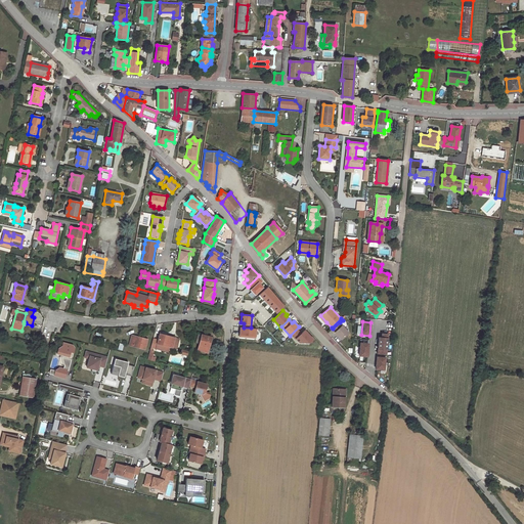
[(340,322),(333,329),(332,330),(335,333),(336,332),(342,339),(349,333),(340,322)]
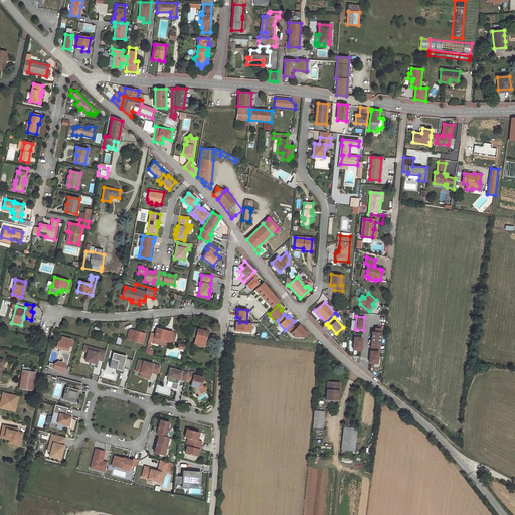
[(246,322),(239,322),(236,321),(235,331),(250,332),(251,323),(246,322)]
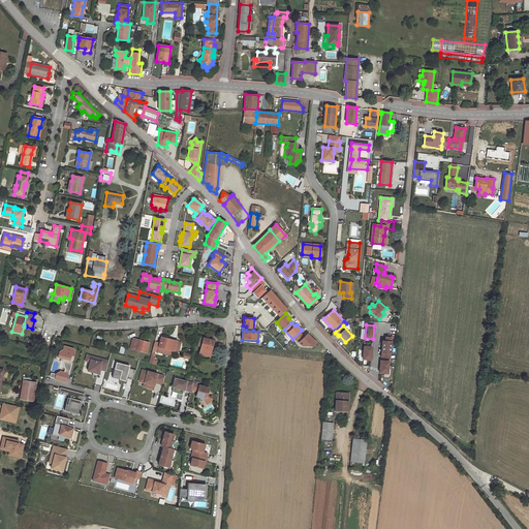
[(177,341),(161,337),(157,351),(164,353),(165,349),(170,350),(179,352),(180,348),(175,347),(177,341)]
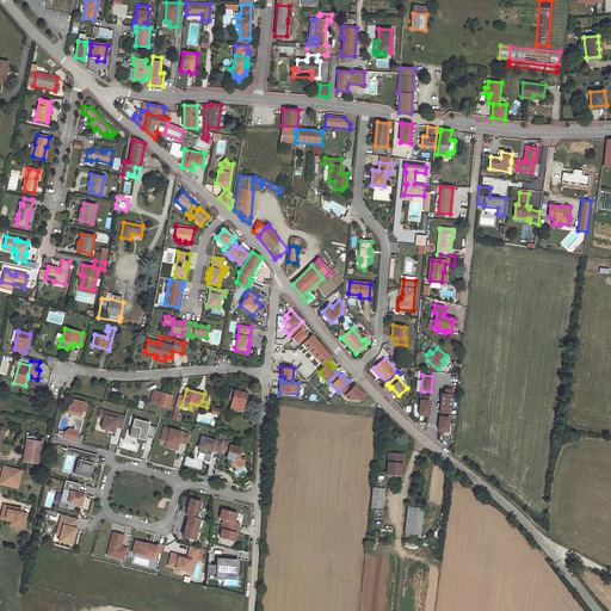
[(450,414),(452,389),(445,389),(445,394),(442,393),(439,413),(450,414)]
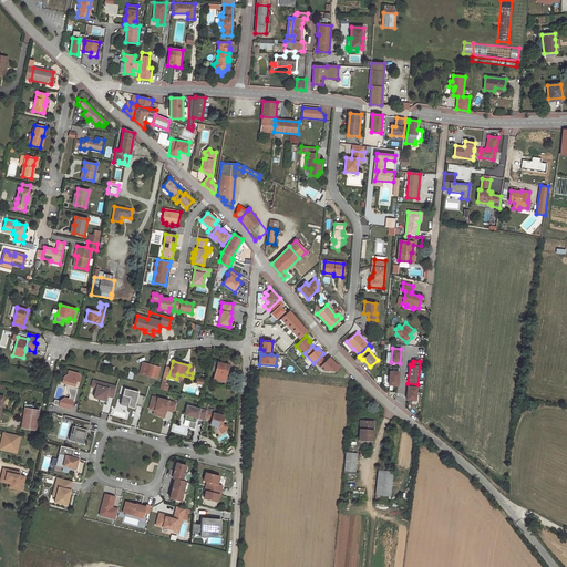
[(140,373),(156,378),(160,368),(147,364),(146,364),(143,363),(140,373)]
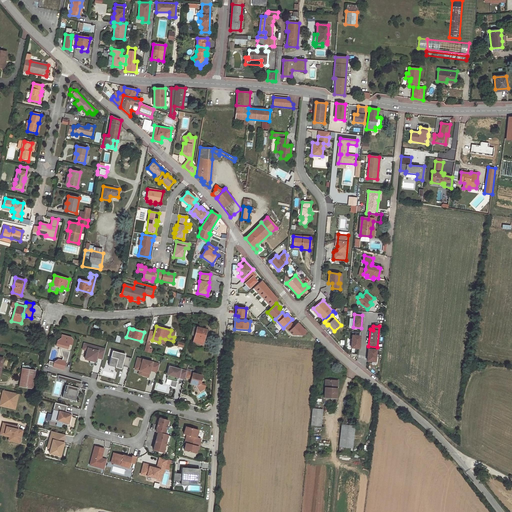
[(197,330),(195,336),(194,342),(203,345),(206,332),(197,330)]
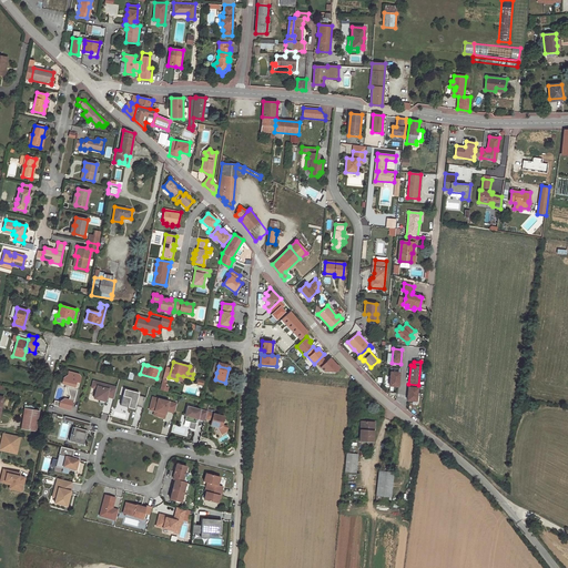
[(77,374),(68,372),(68,375),(63,377),(62,383),(67,384),(71,385),(69,394),(69,396),(69,399),(64,398),(60,402),(59,403),(53,402),(53,405),(70,409),(72,402),(74,402),(77,392),(75,392),(77,388),(78,389),(81,377),(75,376),(77,374)]
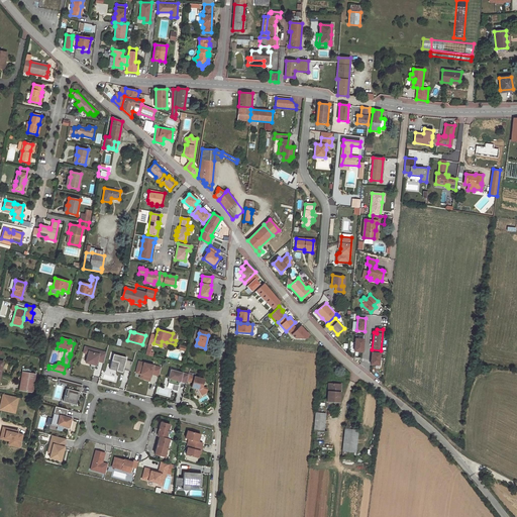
[(364,339),(355,338),(354,351),(363,351),(364,339)]
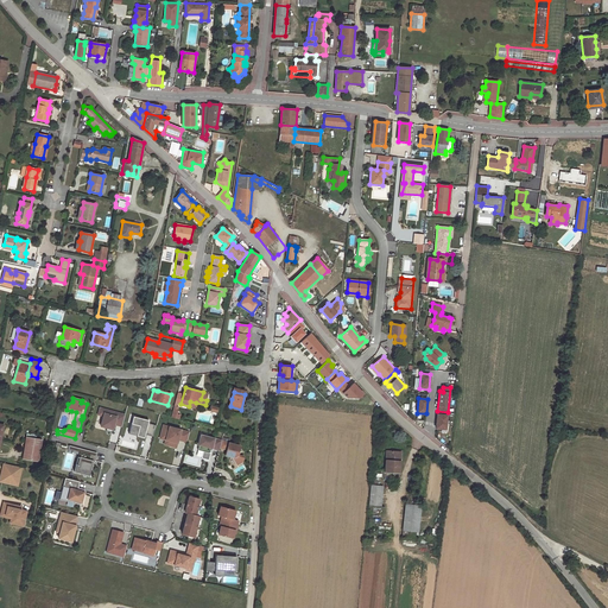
[(116,412),(101,407),(96,425),(105,428),(105,426),(106,424),(113,426),(121,428),(124,417),(115,415),(116,412)]
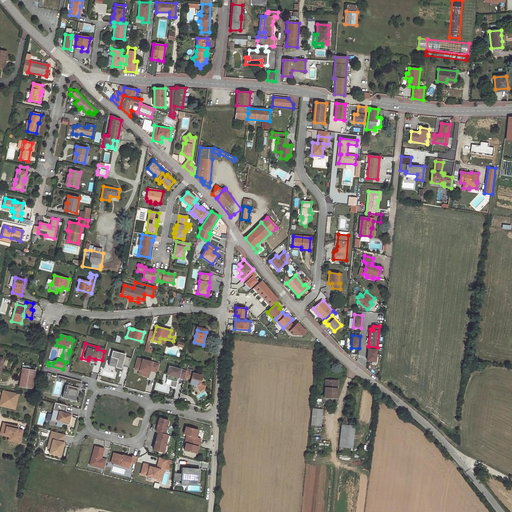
[(376,350),(368,349),(367,361),(375,362),(376,350)]
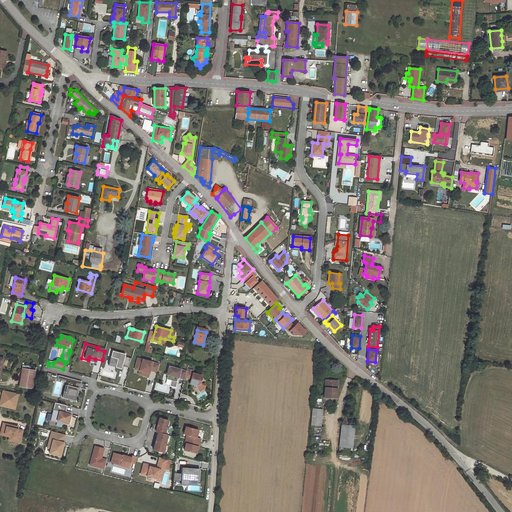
[(125,354),(112,351),(108,365),(115,367),(116,364),(122,366),(129,368),(132,358),(124,356),(125,354)]
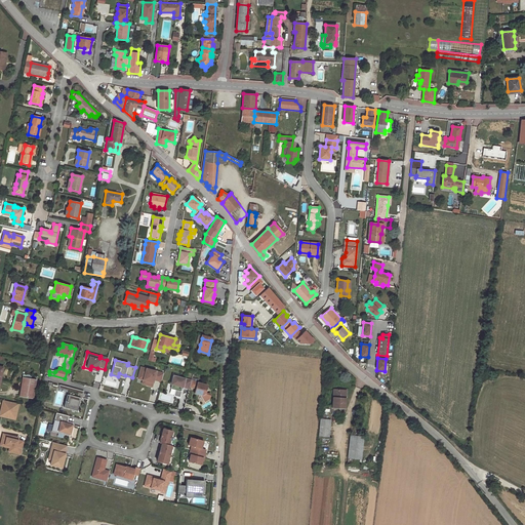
[(163,373),(140,367),(137,378),(143,379),(148,381),(147,385),(152,387),(154,379),(161,381),(163,373)]
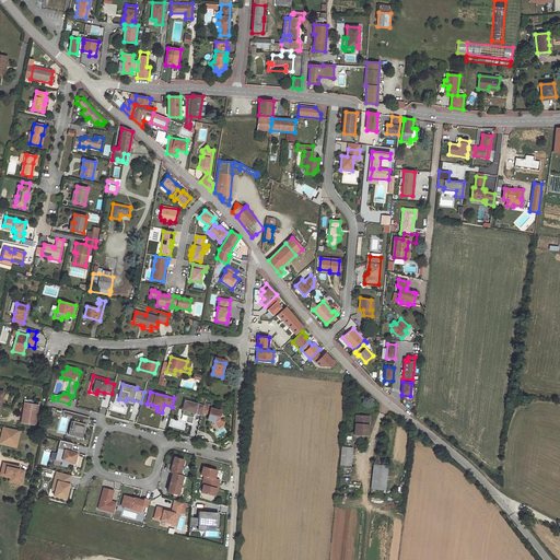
[(202,412),(203,406),(185,400),(183,409),(184,409),(182,415),(187,416),(186,422),(193,423),(194,417),(193,417),(194,415),(195,415),(195,412),(201,415),(202,412)]
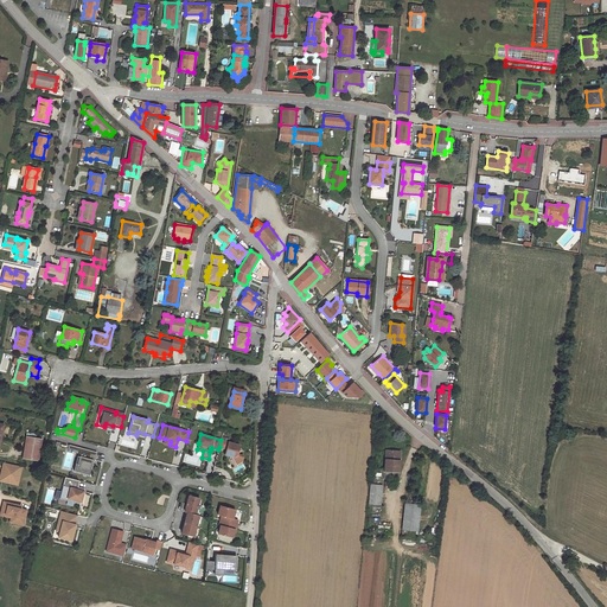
[(26,436),(23,459),(38,461),(42,439),(26,436)]
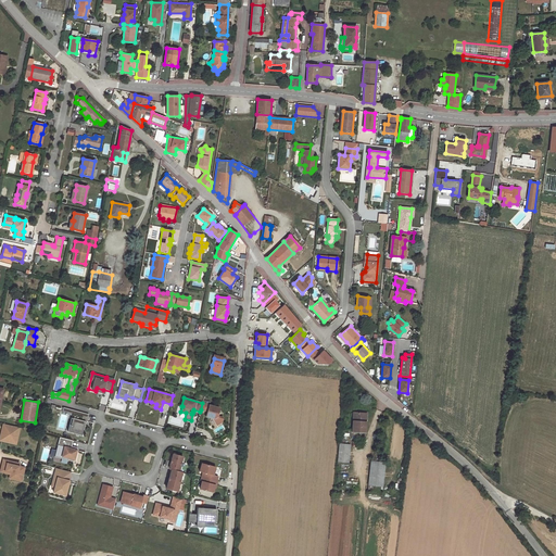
[(219,407),(202,403),(201,409),(205,411),(207,409),(207,412),(206,416),(214,418),(214,420),(216,425),(222,421),(223,417),(217,416),(219,407)]
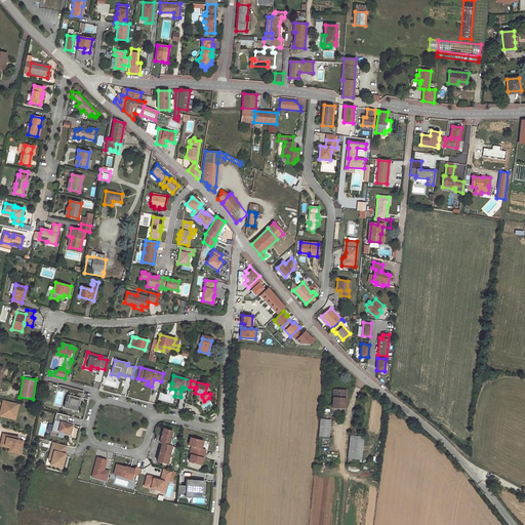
[(341,396),(342,388),(332,387),(330,406),(344,407),(345,396),(341,396)]
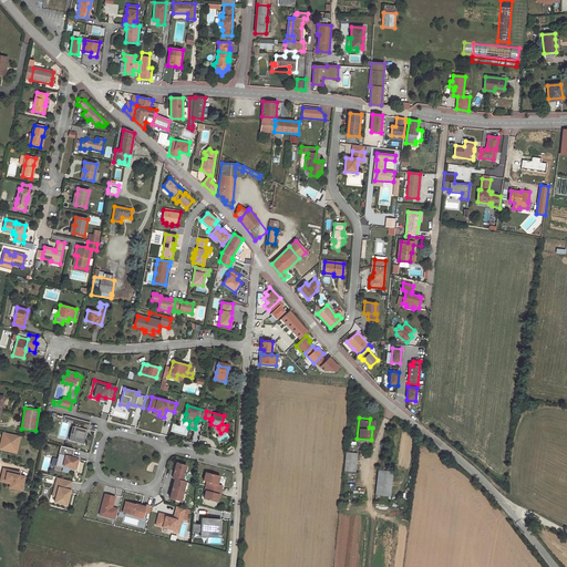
[(90,422),(75,419),(74,422),(70,440),(83,443),(86,430),(88,430),(90,422)]
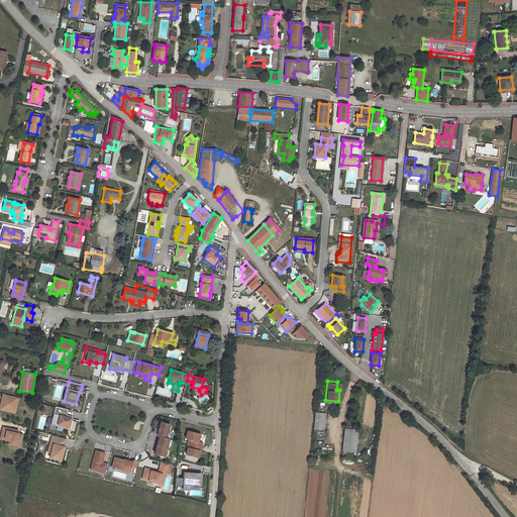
[(18,397),(3,394),(2,399),(4,399),(2,405),(4,405),(3,410),(11,412),(12,410),(14,409),(15,409),(18,397)]
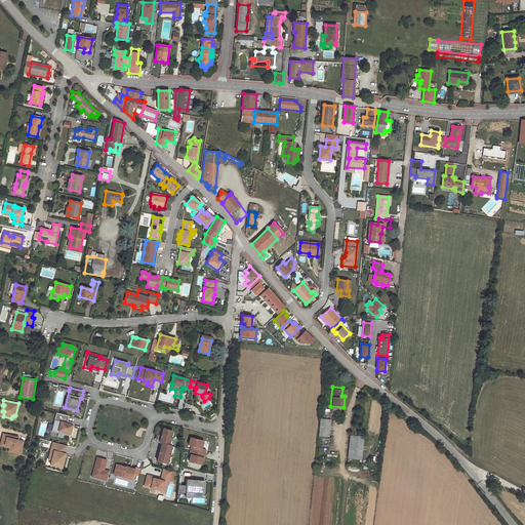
[(69,416),(56,412),(51,431),(57,433),(58,431),(65,433),(64,434),(69,436),(73,422),(71,422),(69,423),(67,423),(67,421),(69,416)]
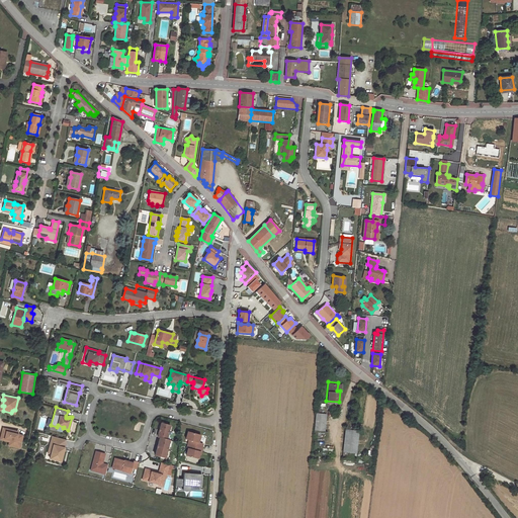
[(325,412),(315,411),(314,428),(323,429),(325,412)]
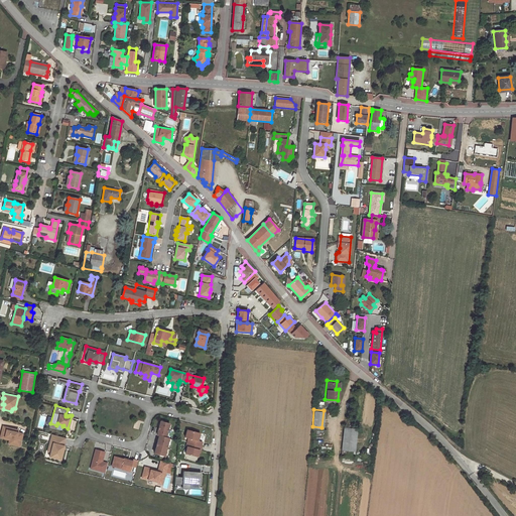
[(169,423),(160,421),(157,435),(159,435),(154,454),(164,456),(169,438),(165,437),(169,423)]
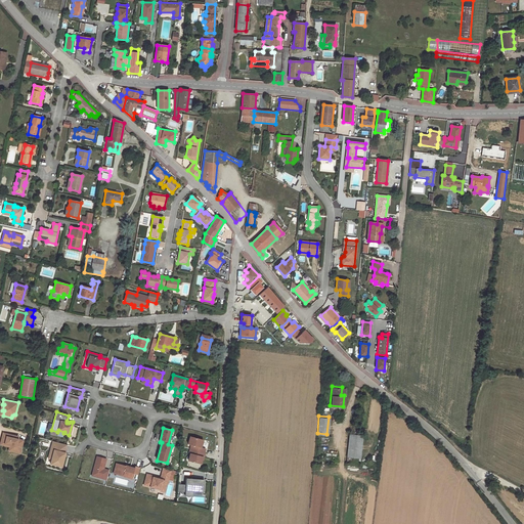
[(362,433),(349,431),(347,455),(359,457),(362,433)]
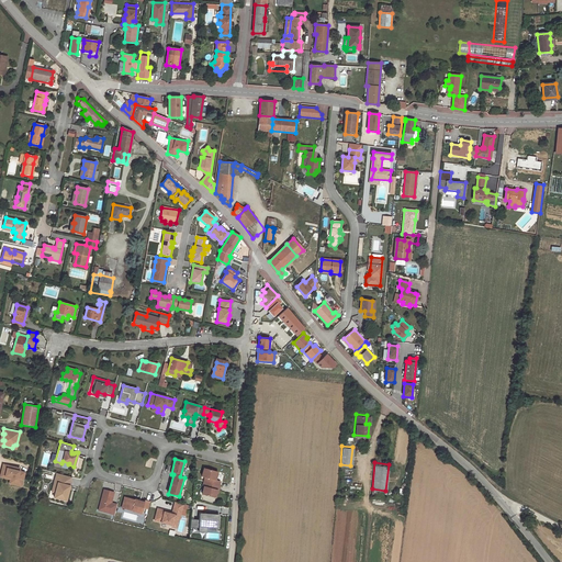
[(20,469),(3,465),(1,475),(12,478),(13,480),(12,484),(21,486),(24,473),(19,472),(20,469)]
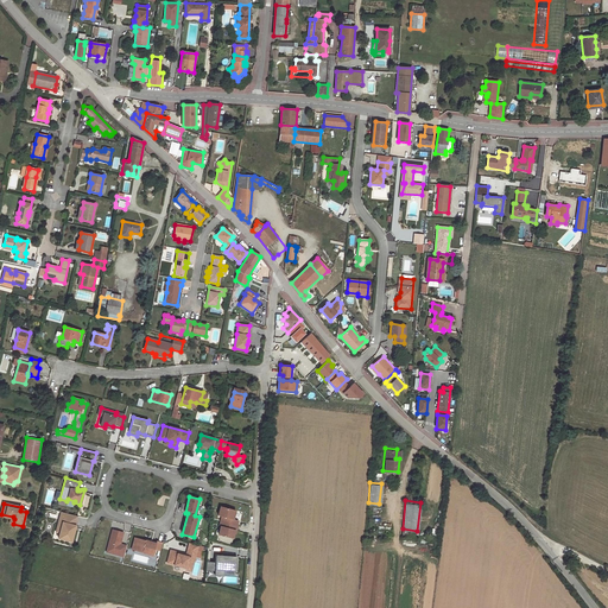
[(235,510),(221,506),(219,515),(222,517),(220,526),(221,526),(219,534),(233,538),(235,530),(236,530),(238,525),(239,520),(233,519),(235,510)]
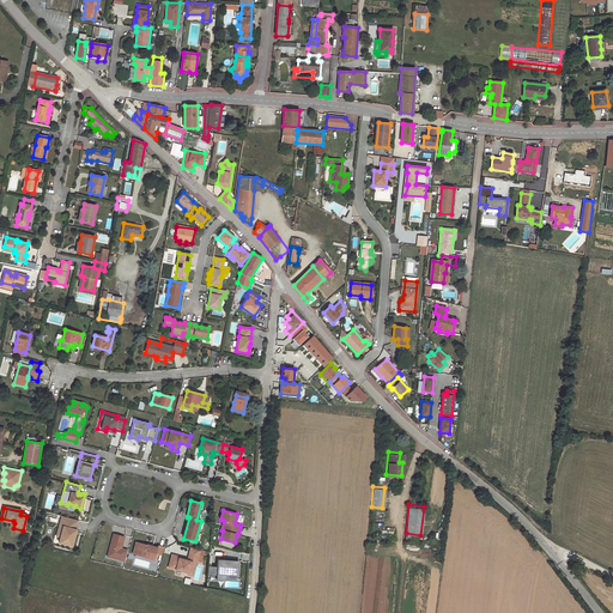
[(74,520),(61,516),(59,526),(62,527),(60,538),(59,542),(72,546),(76,530),(76,529),(71,529),(74,520)]
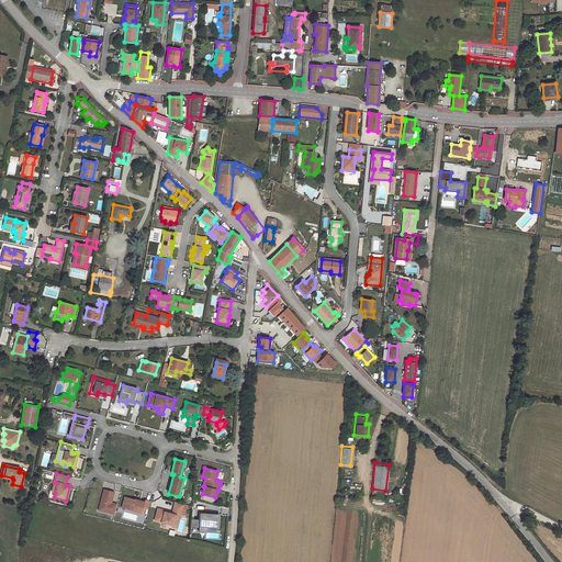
[(12,478),(1,475),(0,476),(10,480),(9,483),(12,484),(13,480),(12,478)]
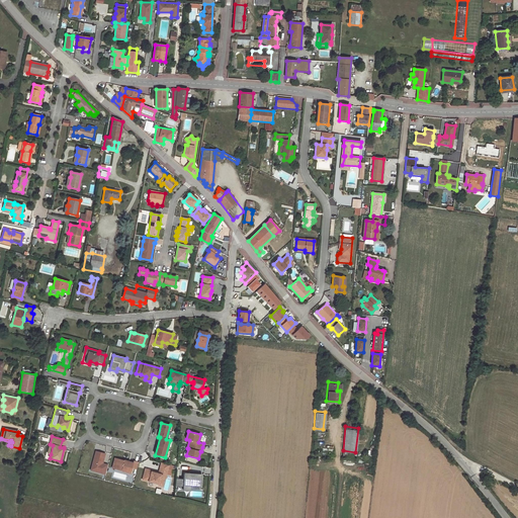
[(105,475),(108,465),(102,463),(105,453),(96,451),(92,466),(97,467),(96,471),(105,475)]
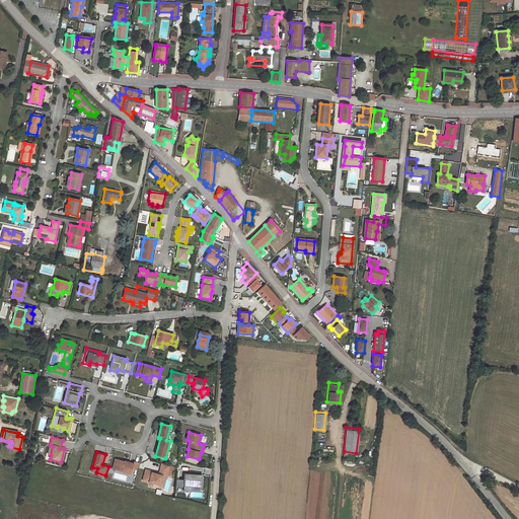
[(137,470),(139,463),(134,461),(133,464),(116,459),(113,469),(131,474),(132,469),(137,470)]
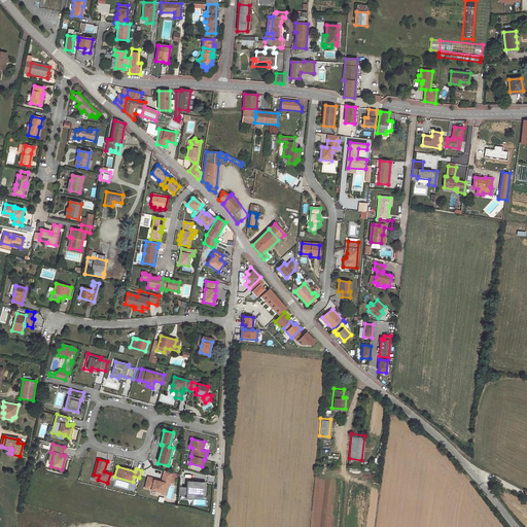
[(171,477),(163,475),(162,481),(161,482),(154,480),(154,479),(148,477),(145,488),(162,492),(162,494),(166,495),(171,477)]
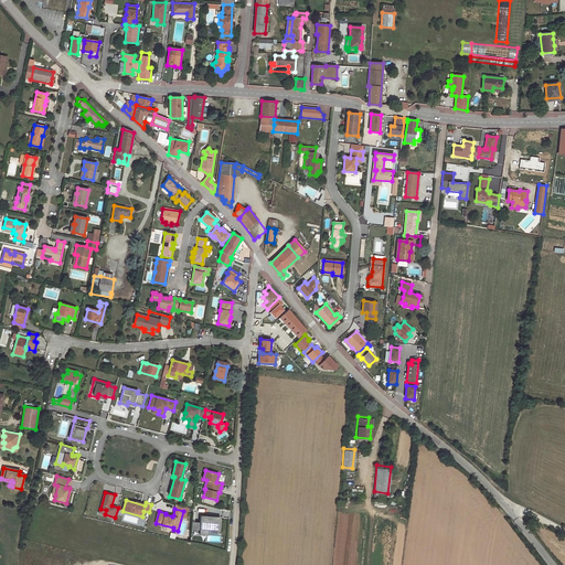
[(201,523),(192,522),(192,531),(206,532),(206,530),(219,530),(220,518),(210,516),(210,518),(206,518),(206,516),(201,516),(201,523)]
